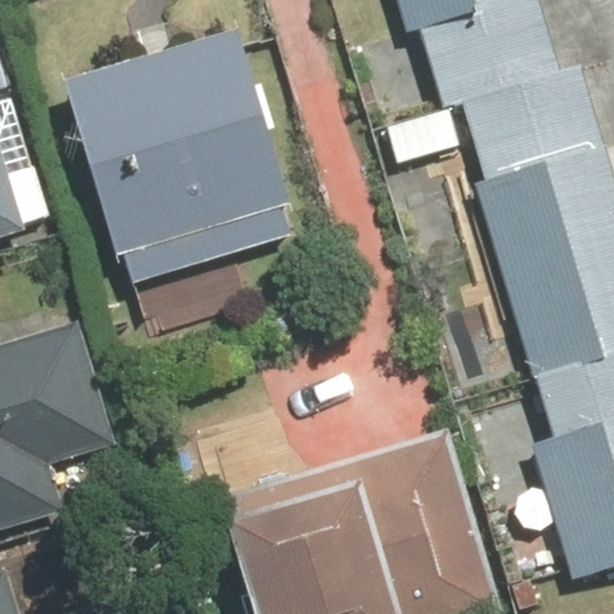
[(389,0),(399,36),(415,31),(439,114),(560,79),(537,0),(389,0)]
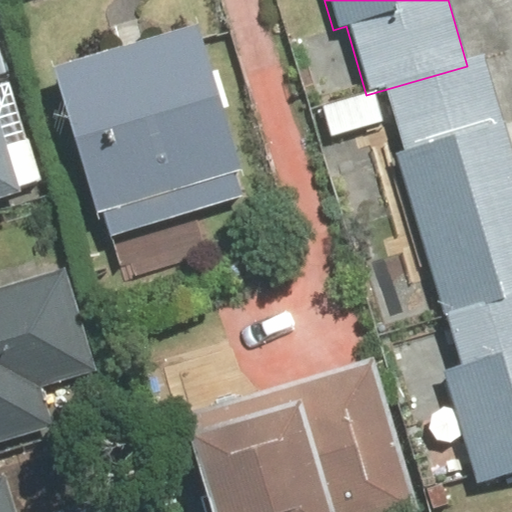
[(198,27),(51,69),(95,218),(102,215),(109,238),(240,200),(233,177),(242,175),(198,27)]
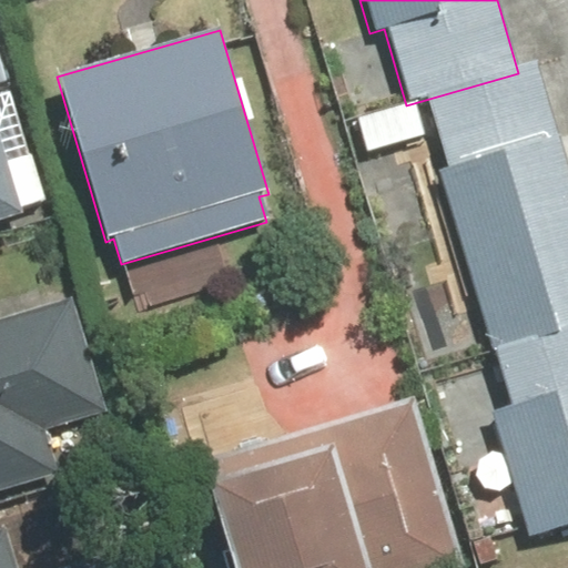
[(449,170),(437,173),(492,350),(567,325),(567,171),(537,69),(428,102),(449,170)]
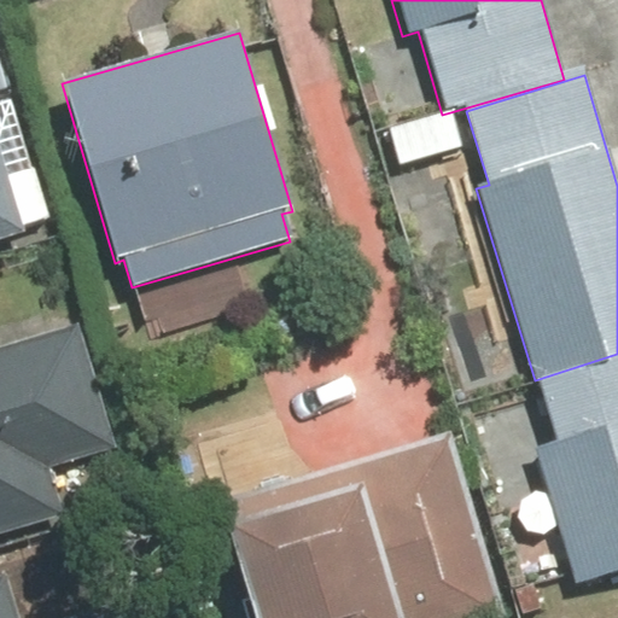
[(0,240),(24,234),(0,155),(0,240)]
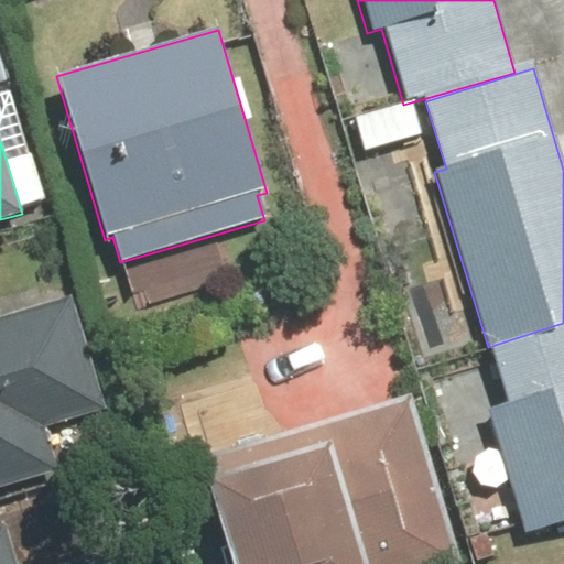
[(0,488),(58,470),(45,427),(106,409),(72,297),(0,318),(0,488)]
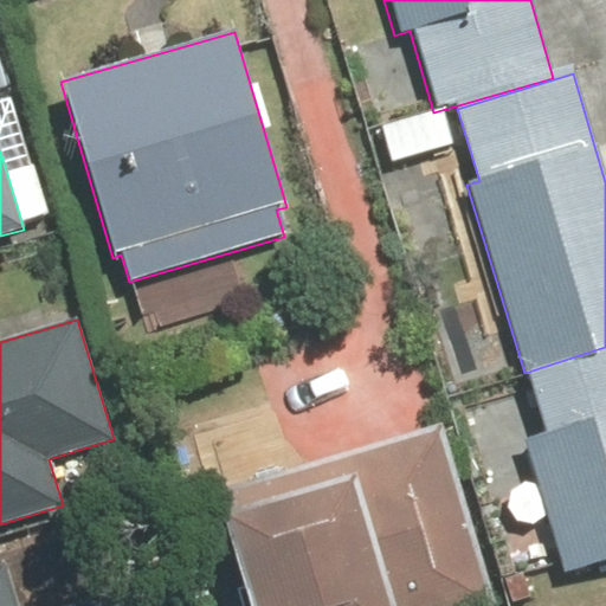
[(545,434),(522,442),(561,574),(605,560),(605,349),(527,373),(545,434)]
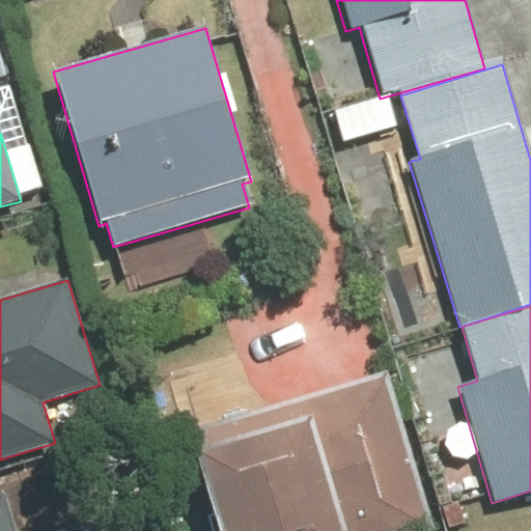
[(429,530),(383,372),(186,431),(215,530),(429,530)]
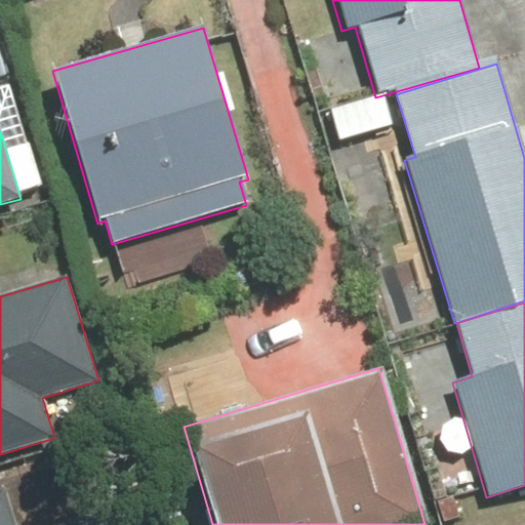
[(15,524),(4,487),(0,487),(0,524),(145,524),(138,501),(61,524),(15,524)]
